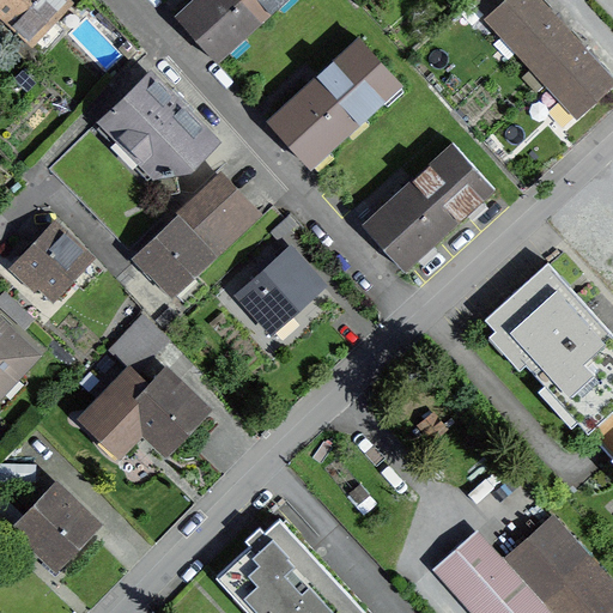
[(50,22),(67,4),(62,0),(0,0),(0,17),(4,14),(43,52),(61,32),(50,22)]
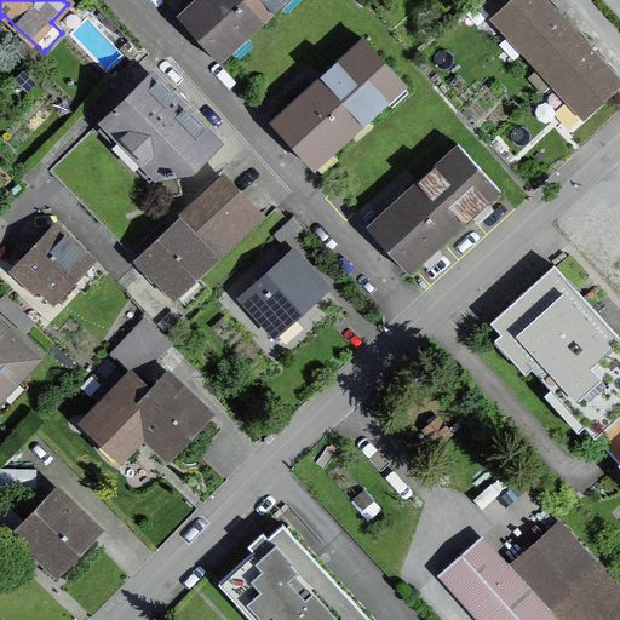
[(219,62),(287,0),(196,0),(178,17),(219,62)]
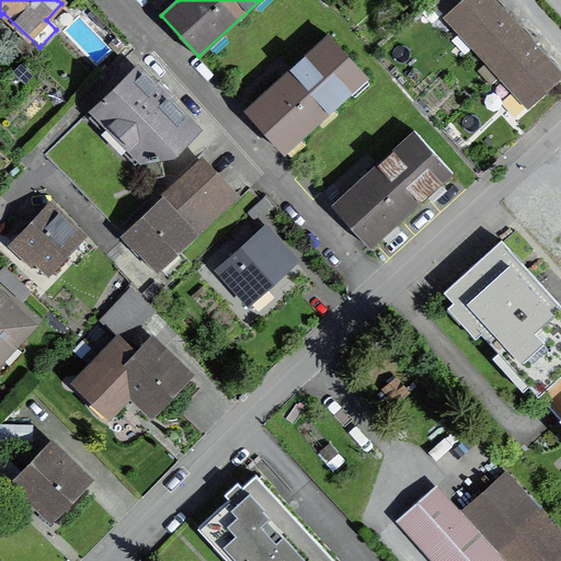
[(464,0),(441,0),(437,3),(448,15),(464,0)]
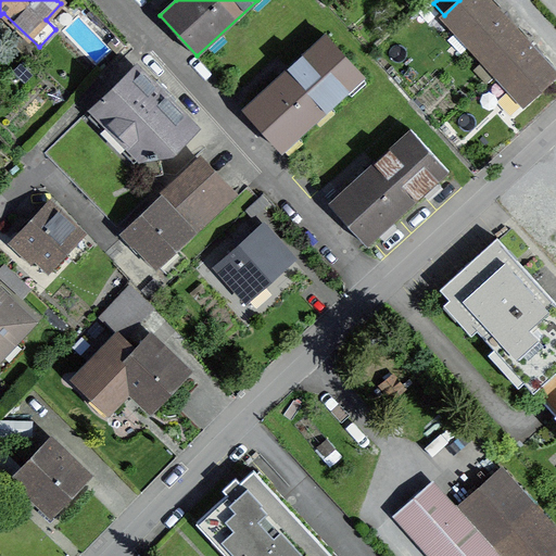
[(474,42),(502,16),(485,0),(459,0),(444,15),(458,30),(460,29),(474,42)]
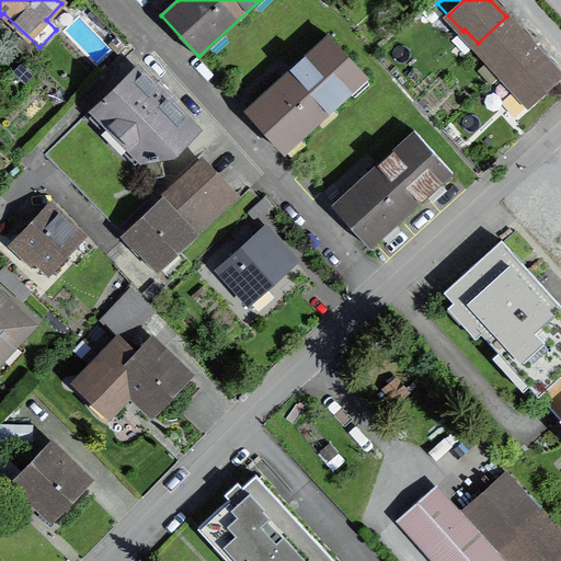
[(505,72),(534,46),(506,16),(478,43),(476,45),(490,60),(492,58),(505,72)]
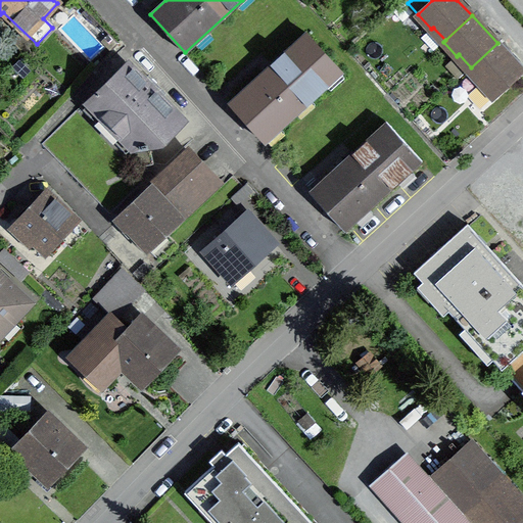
[(266,141),(341,73),(306,34),(230,102),(266,141)]
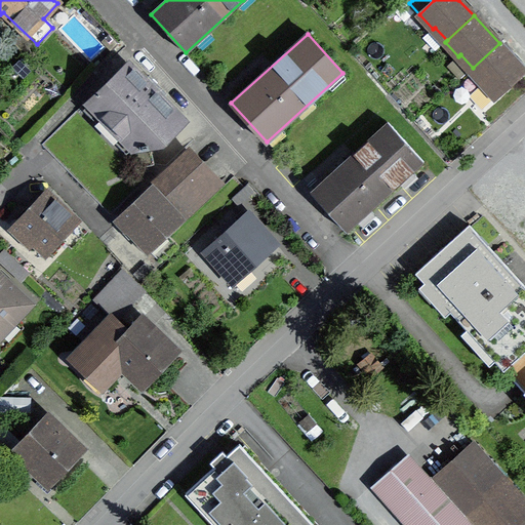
[(498,95),(524,71),(499,43),(473,68),(471,70),(484,84),(486,82),(498,95)]
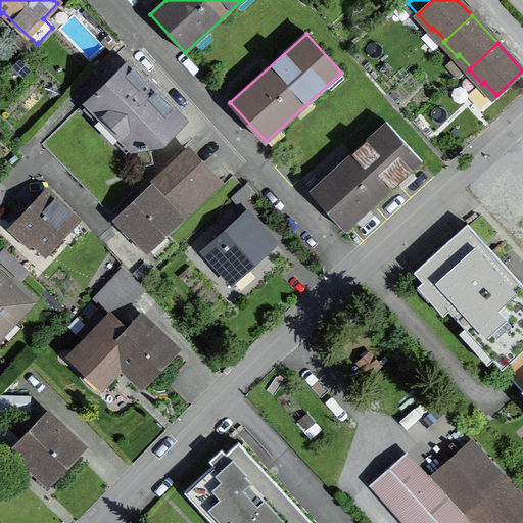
[(160,142),(182,121),(161,99),(168,94),(149,75),(143,81),(128,65),(91,102),(135,145),(160,142)]
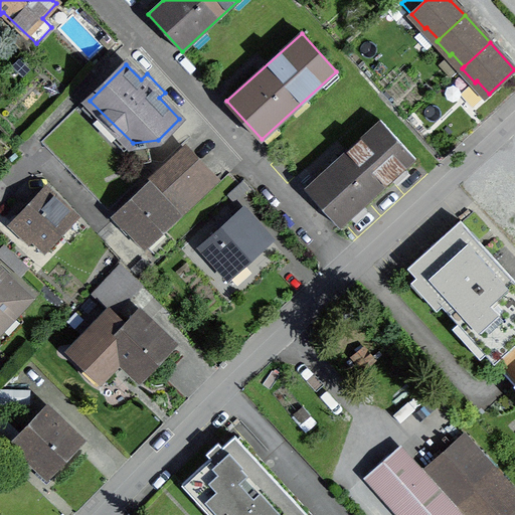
[(340,226),(414,158),(380,122),(306,189),(340,226)]
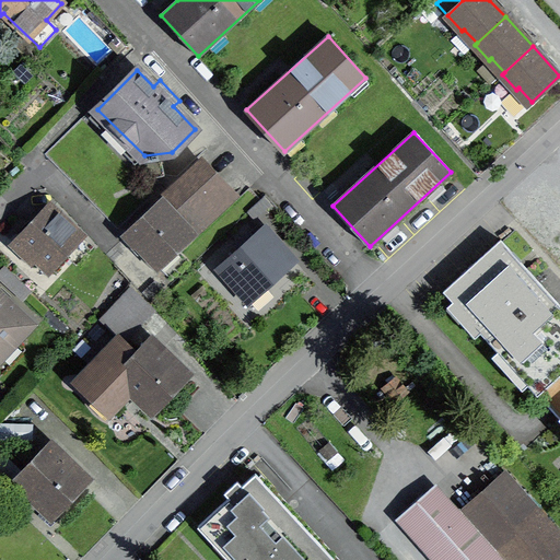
[(158,266),(233,196),(202,164),(125,236),(133,246),(137,244),(158,266)]
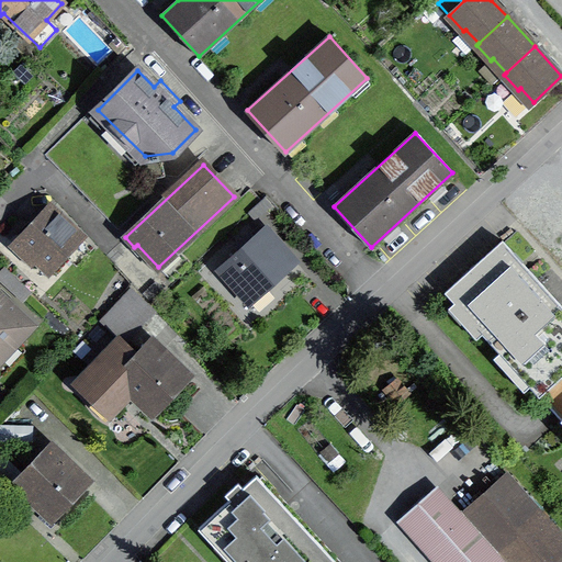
[(64,255),(81,236),(51,206),(13,246),(31,262),(35,257),(49,271),(51,269),(56,274),(69,260),(64,255)]
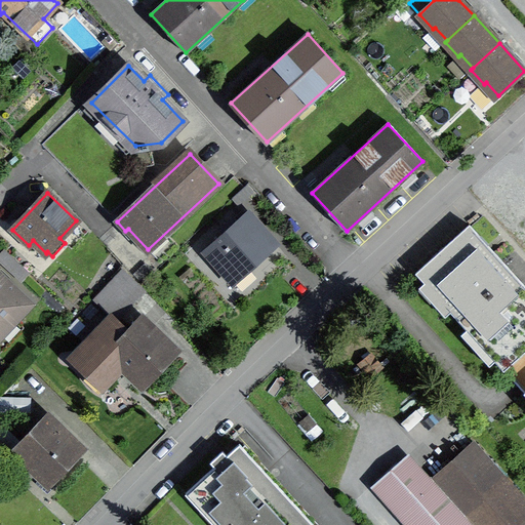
[(248,269),(276,244),(248,213),(237,224),(233,218),(221,229),(226,234),(206,251),(241,289),(255,276),(248,269)]
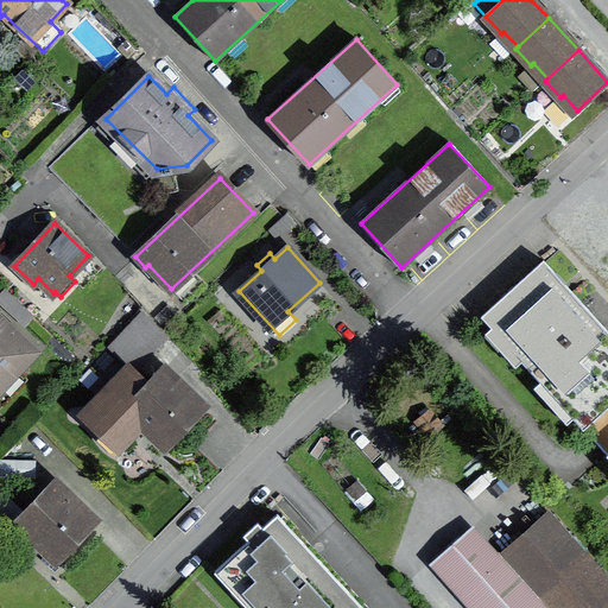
[(481,316),(531,371),(593,315),(543,260),(481,316)]
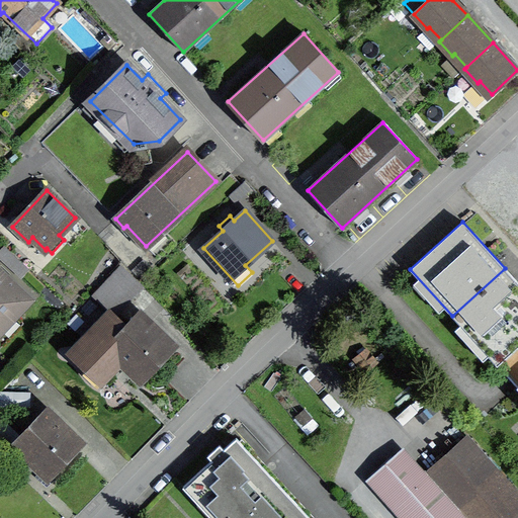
[(60,298),(5,247),(0,252),(0,256),(22,278),(24,276),(55,305),(60,298)]
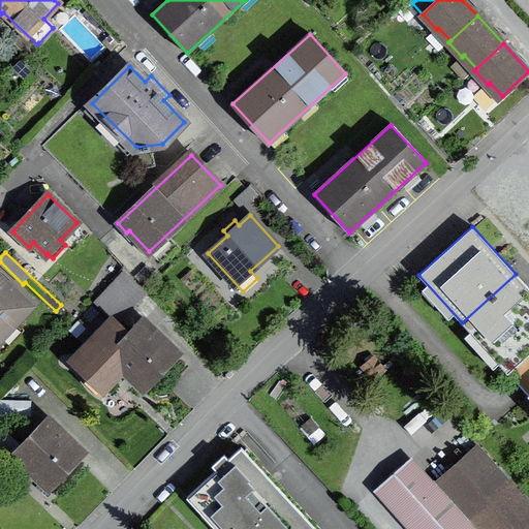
[(124,272),(96,302),(110,314),(116,307),(123,313),(145,291),(124,272)]
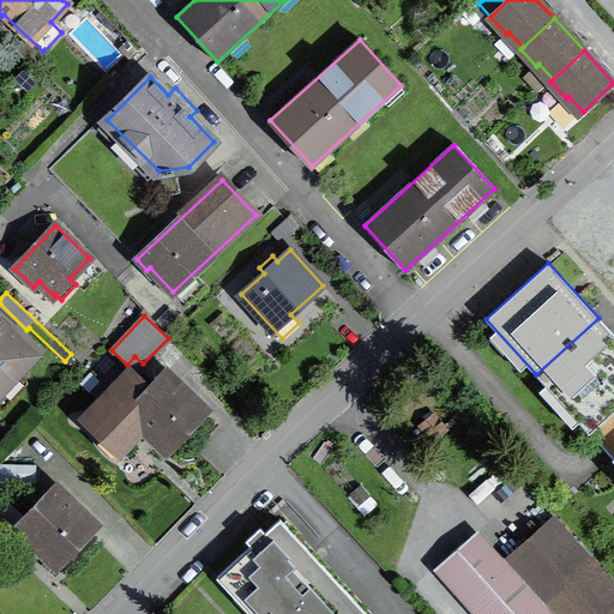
[(536,374),(589,433),(613,410),(613,335),(599,318),(536,374)]
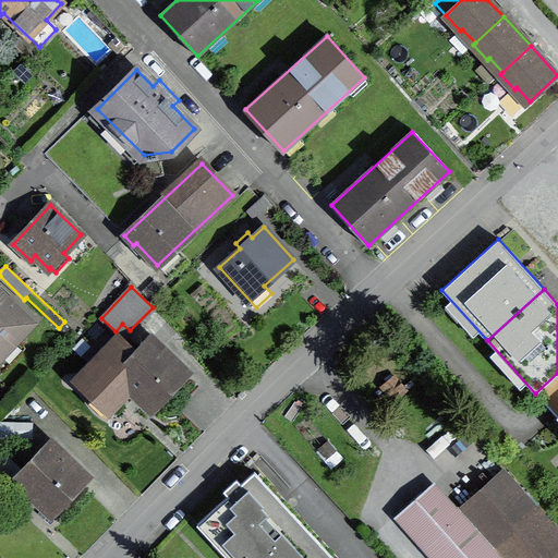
[(15,339),(31,323),(0,293),(0,375),(26,348),(15,339)]
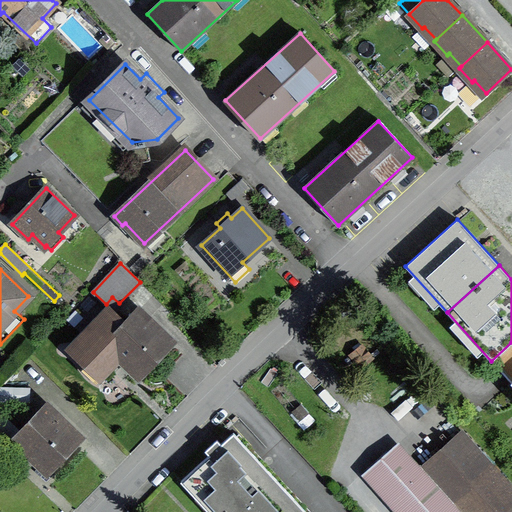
[(139,373),(170,342),(138,311),(124,325),(109,310),(72,349),(87,363),(91,358),(103,370),(119,354),(139,373)]
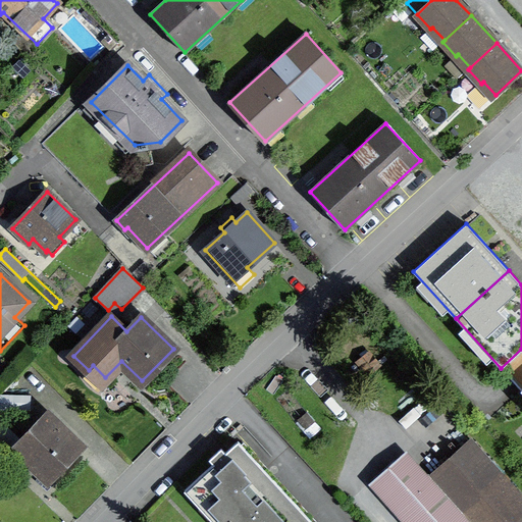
[(369,354),(359,363),(368,373),(378,364),(369,354)]
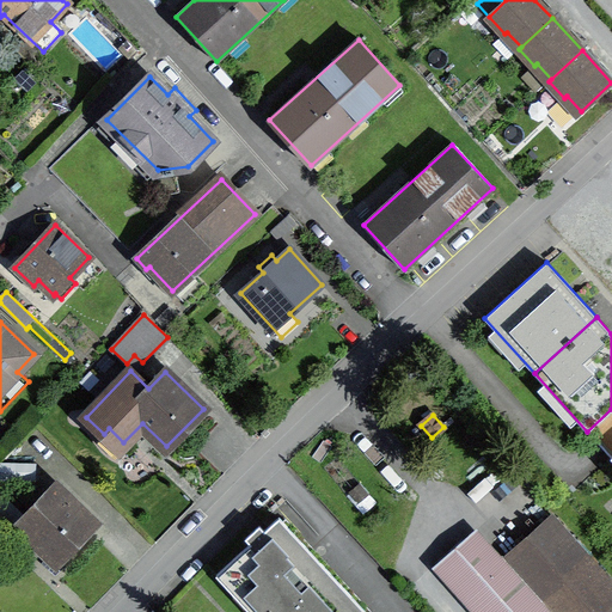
[(57,561),(93,522),(55,487),(19,524),(57,561)]
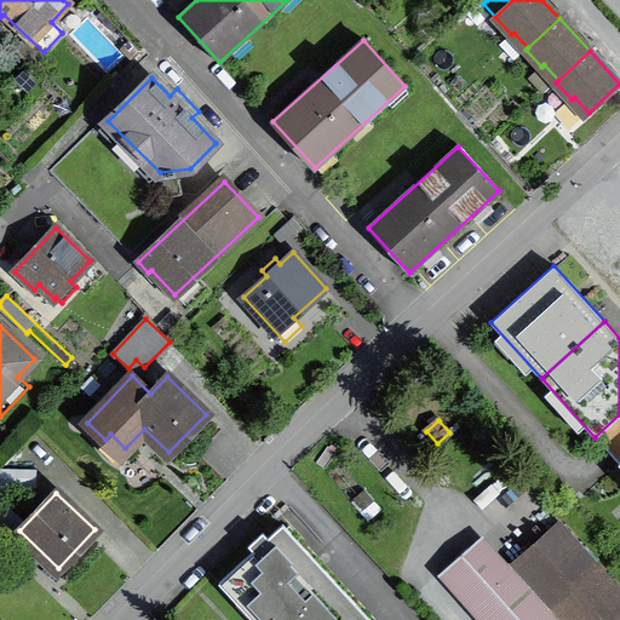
[(0,543),(21,521),(0,503),(0,501),(0,543)]
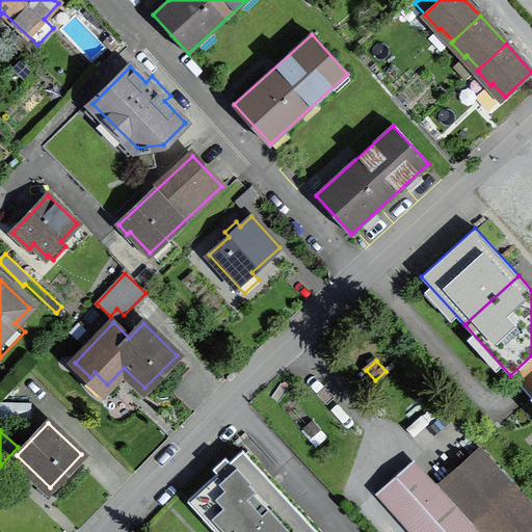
[(188,501),(217,531),(260,531),(292,503),(242,450),(188,501)]
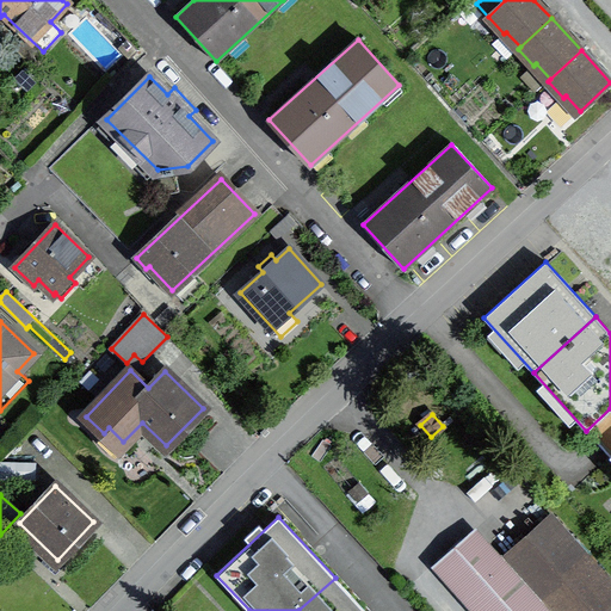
[(610,610),(610,584),(553,519),(508,557),(555,610),(610,610)]
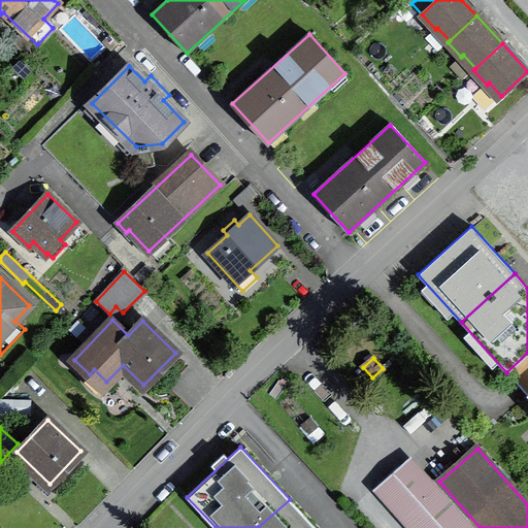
[(480,527),(439,482),(427,492),(401,464),(373,489),(407,527),(480,527)]
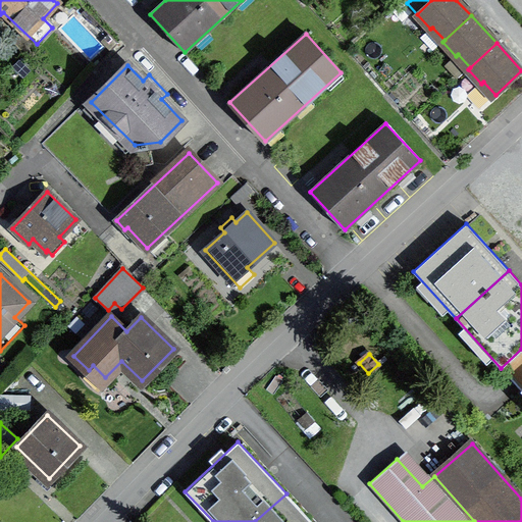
[(255,521),(312,521),(286,493),(255,521)]
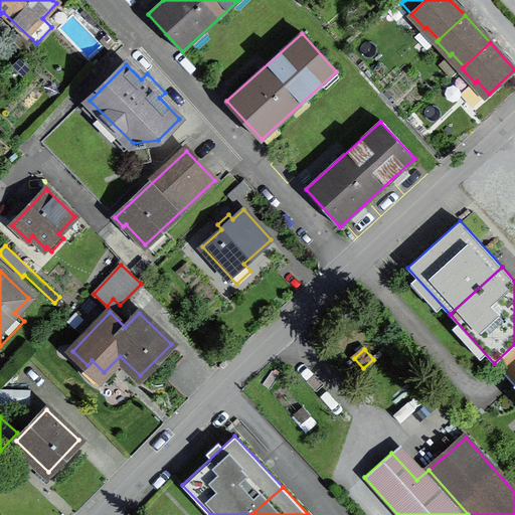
All buildings are outlined.
